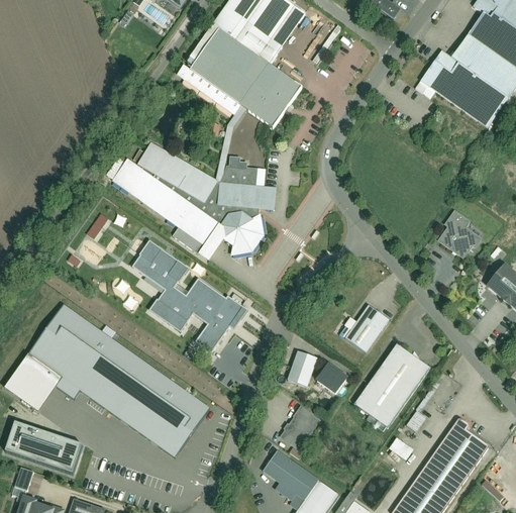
[(228,0),(178,73),(233,112),(240,102),(272,123),(299,84),(270,64),(305,13),(287,0),(228,0)]
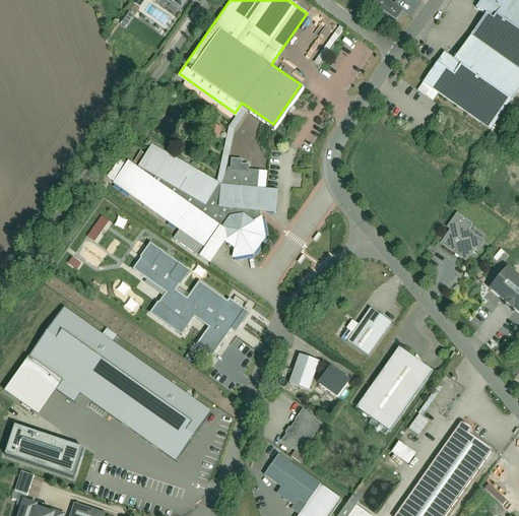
[(374,0),(373,1),(400,18),(407,7),(396,0),(374,0)]
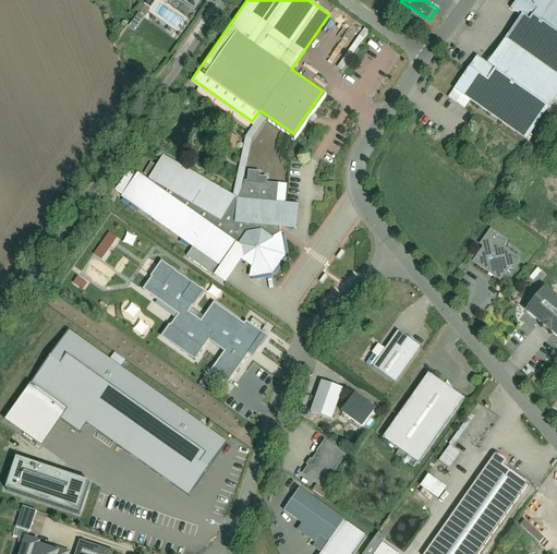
[(477,57),(453,91),(462,96),(523,140),(556,91),(556,0),(515,0),(510,7),(521,14),(487,63),(477,57)]
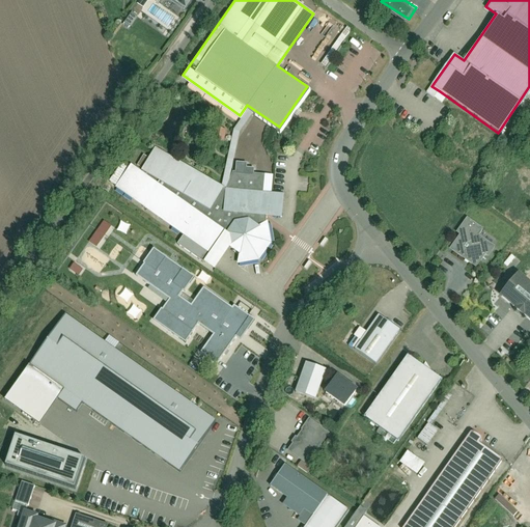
[(222,184),(156,145),(143,167),(210,205),(222,184)]
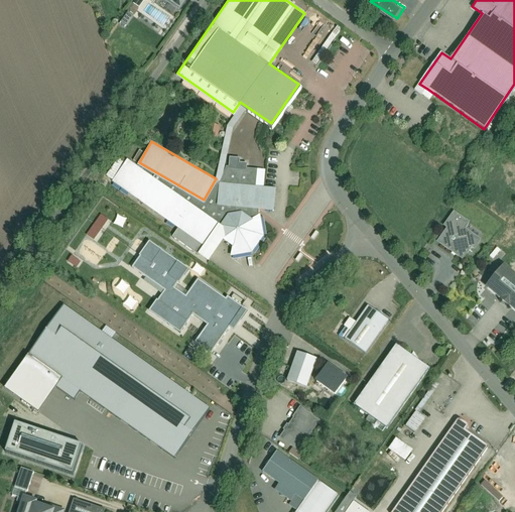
[(221,223),(127,159),(113,180),(207,243),(221,223)]
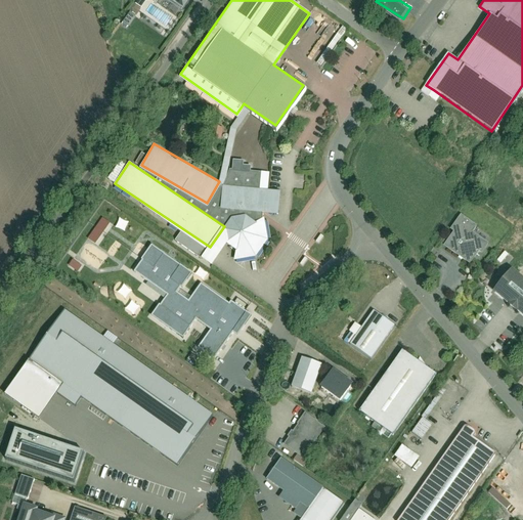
[(282,189),(222,183),(220,206),(280,211),(282,189)]
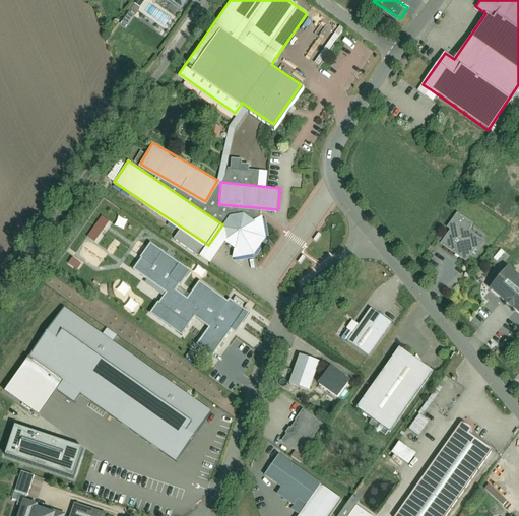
[(474,222),(457,210),(447,224),(451,227),(442,241),(467,259),(475,248),(478,250),(485,240),(470,229),(474,222)]
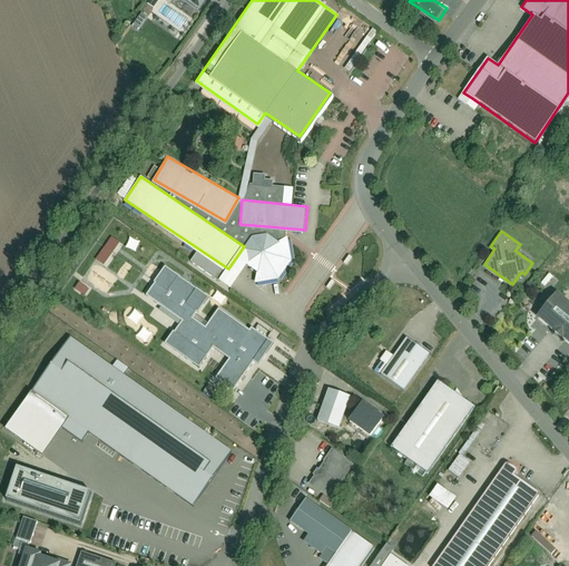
[(252,259),(260,263),(258,280),(280,275),(292,254),(290,244),(286,234),(280,241),(275,237),(268,234),(261,233),(255,235),(249,240),(248,245),(248,254),(252,259)]
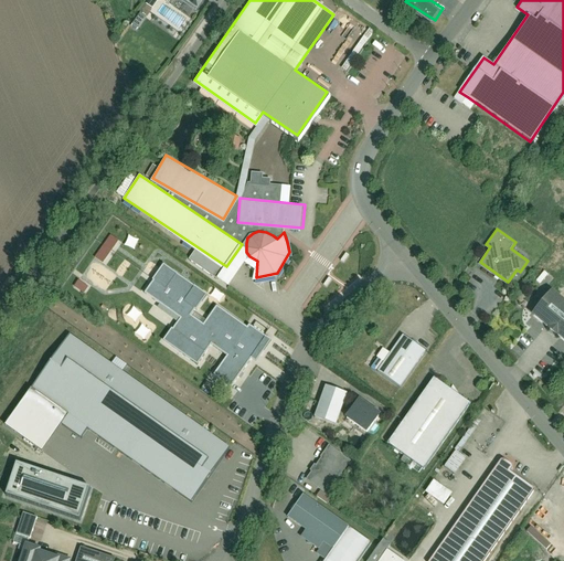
[(178,315),(162,338),(197,362),(211,342),(226,353),(213,372),(231,385),(251,357),(255,360),(270,338),(247,321),(246,325),(216,304),(203,323),(191,314),(206,293),(162,262),(142,290),(178,315)]
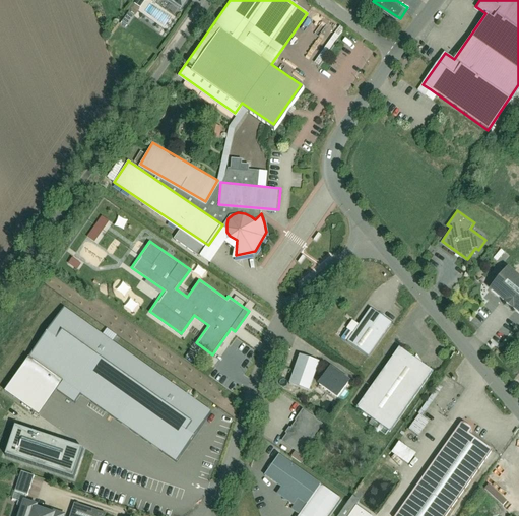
[(518,277),(506,267),(489,287),(518,312),(518,277)]
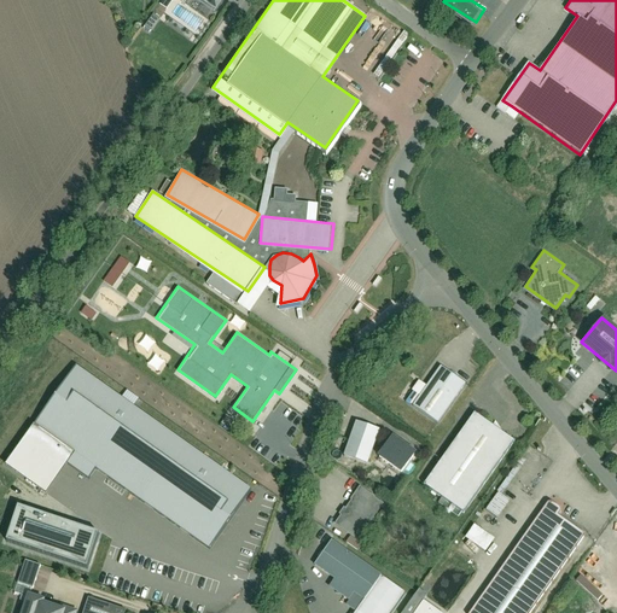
[(208,546),(250,485),(75,363),(6,462),(46,490),(67,461),(88,477),(95,467),(208,546)]
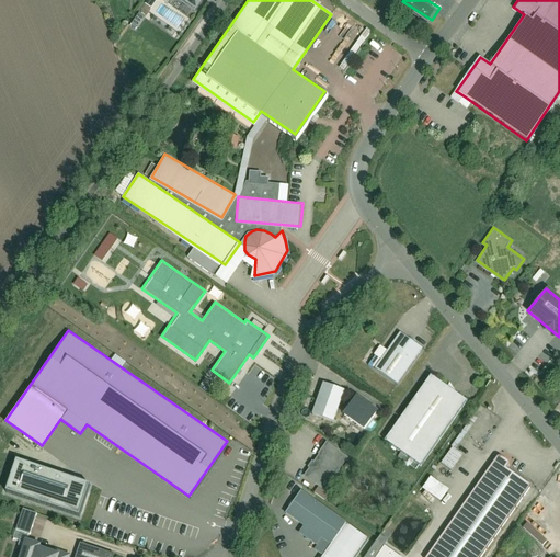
[(418,344),(400,332),(378,366),(396,378),(418,344)]
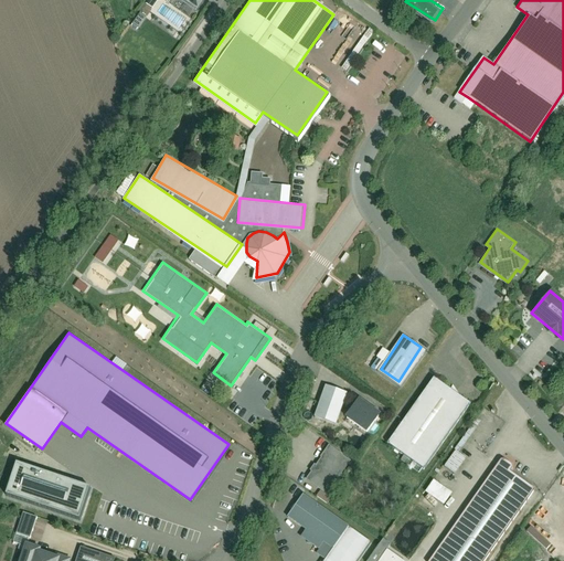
[(469,392),(436,370),(389,441),(421,463),(469,392)]
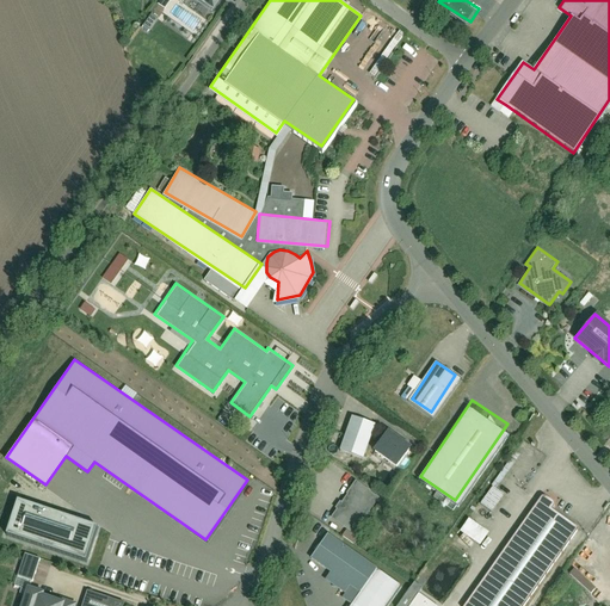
[(351,413),(339,446),(361,455),(373,421),(351,413)]
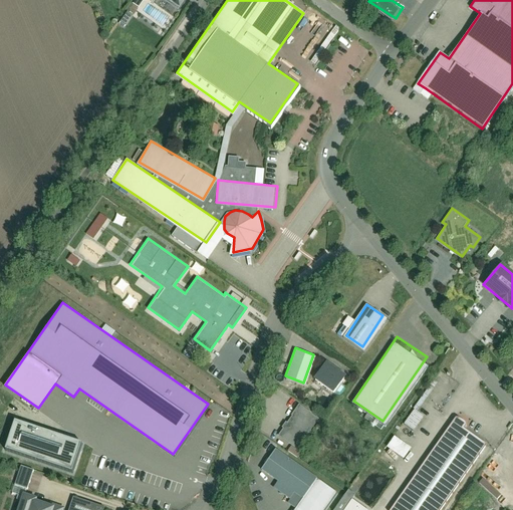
[(326,364),(315,381),(333,394),(344,377),(326,364)]
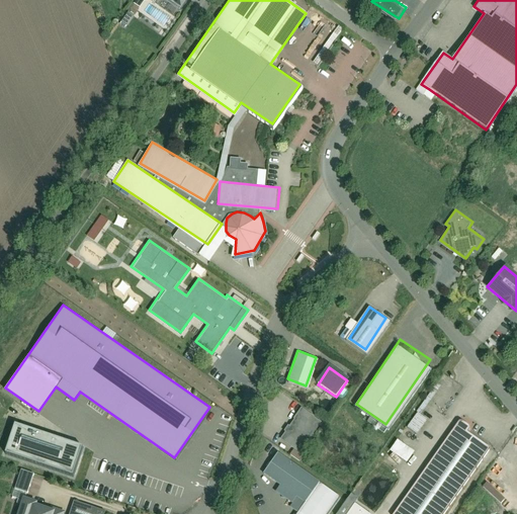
[(322,420),(302,406),(280,436),(299,450),(322,420)]
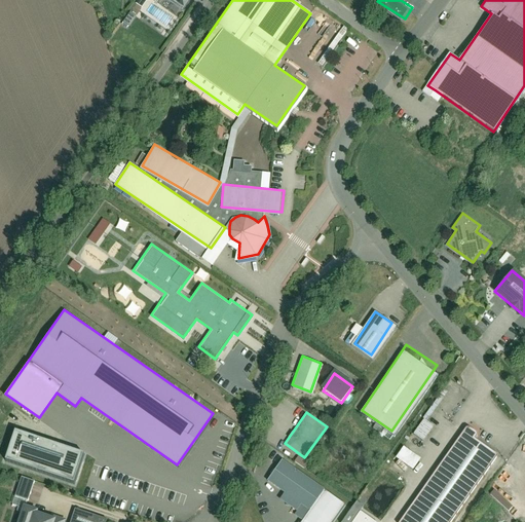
[(423,438),(434,422),(424,415),(413,431),(423,438)]
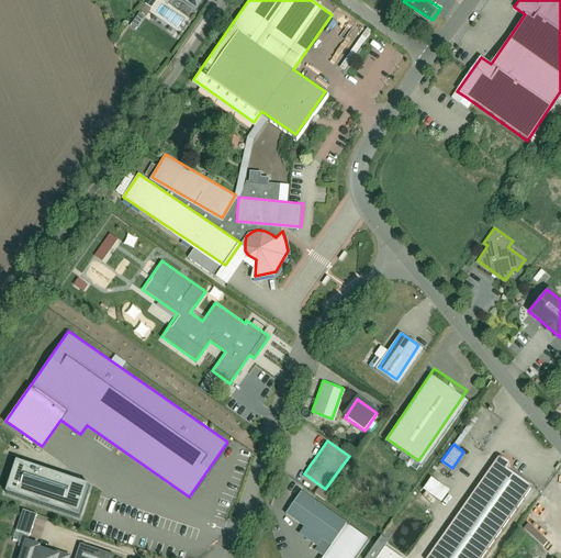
[(474,557),(528,478),(495,456),(426,557),(474,557)]
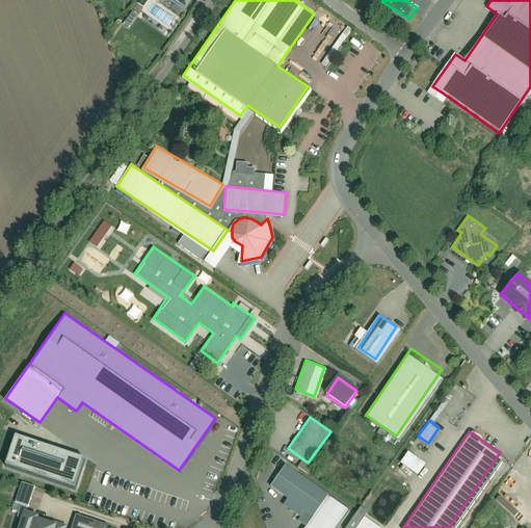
[(5,464),(74,485),(83,456),(15,433),(5,464)]
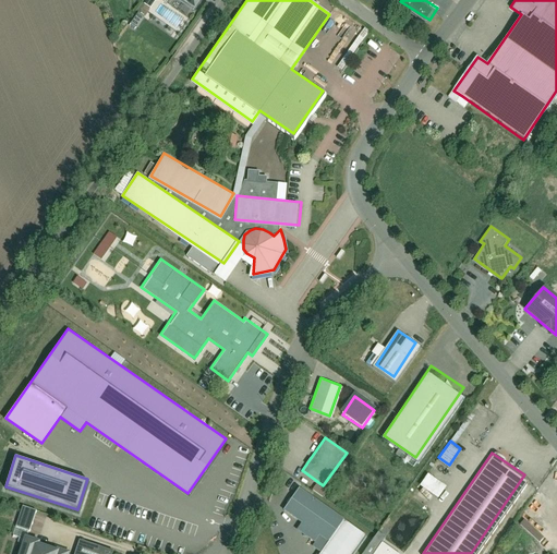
[(428,470),(421,482),(439,495),(447,483),(428,470)]
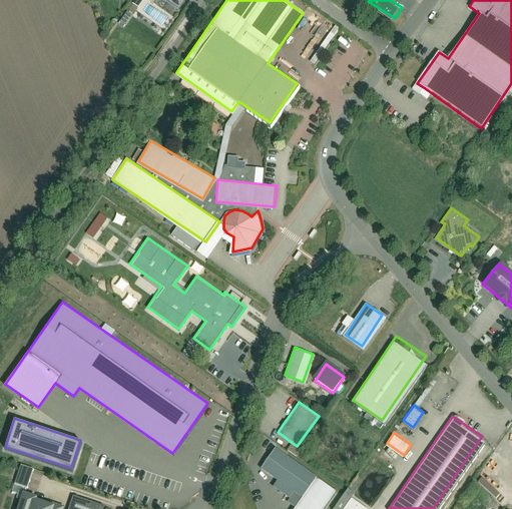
[(316,475),(276,447),(262,466),(274,474),(270,480),(291,495),(295,490),(302,494),(316,475)]
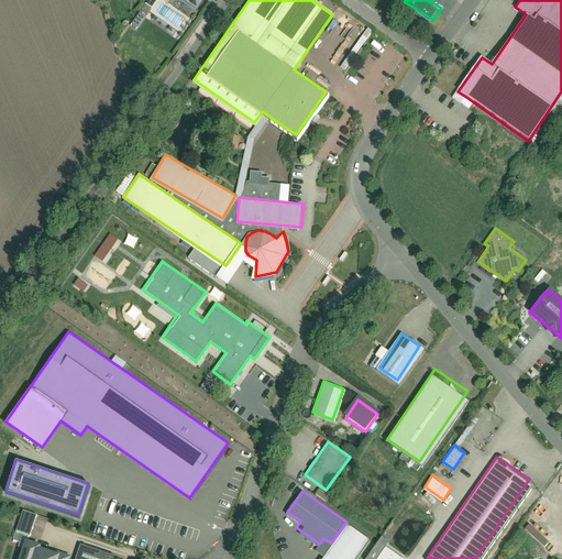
[(35,514),(22,510),(15,530),(29,534),(35,514)]
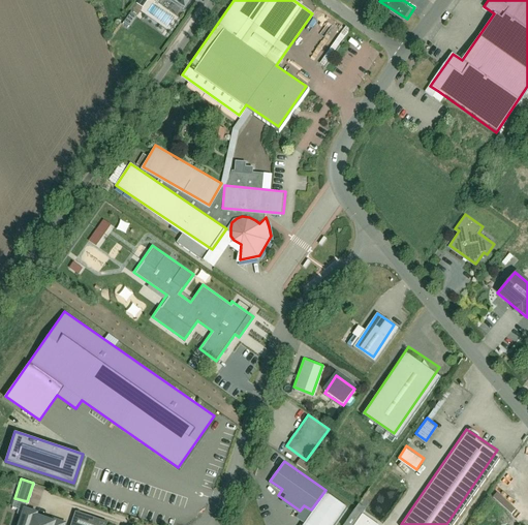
[(331,524),(346,504),(325,490),(311,510),(300,524),(331,524)]
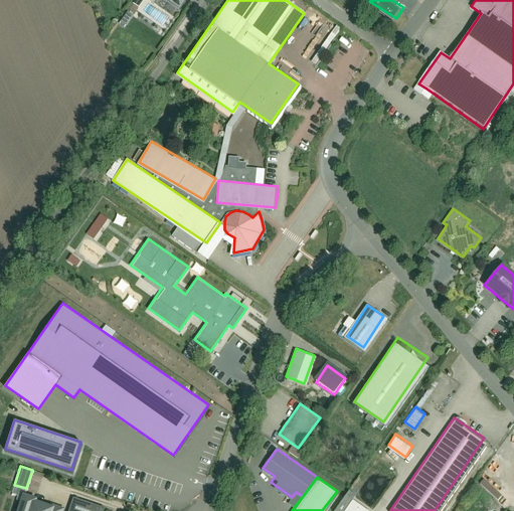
[(450,500),(455,503),(464,488),(459,485),(450,500)]
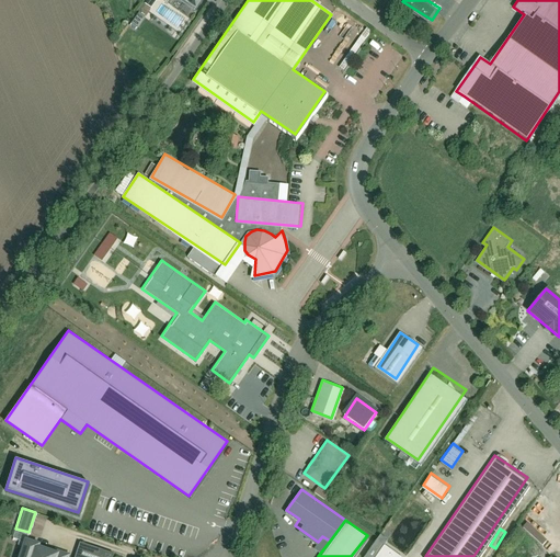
[(363,556),(402,556),(406,553),(386,542),(389,536),(379,530),(363,556)]
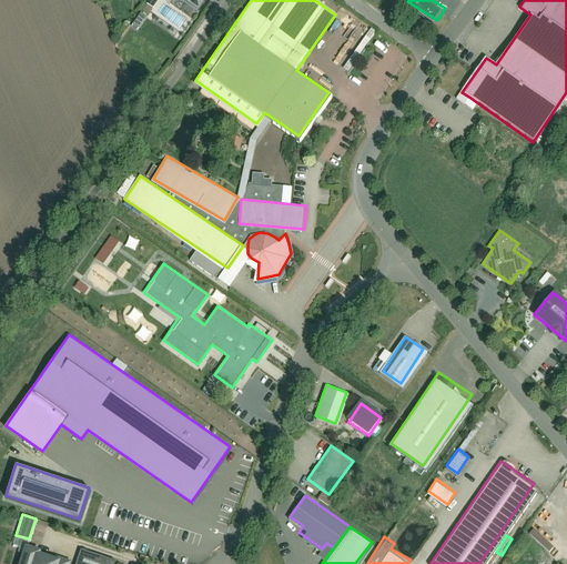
[(74,563),(70,563),(23,547),(17,563),(105,563),(107,563),(109,563),(109,562),(80,551),(74,563)]
